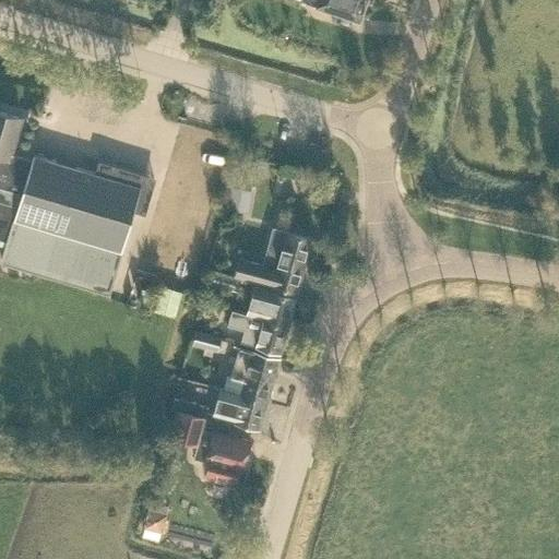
[(301,0),(313,4),(359,20),(366,0),(301,0)]
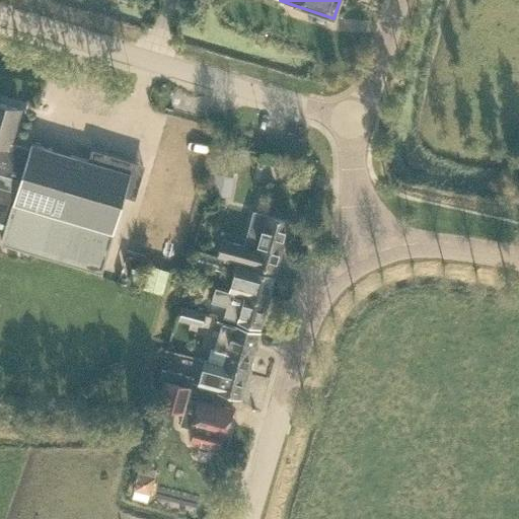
[(20,109),(0,102),(0,222),(6,224),(0,243),(101,273),(106,255),(113,233),(124,195),(134,198),(143,166),(92,151),(89,161),(31,143),(29,148),(10,143),(20,109)]
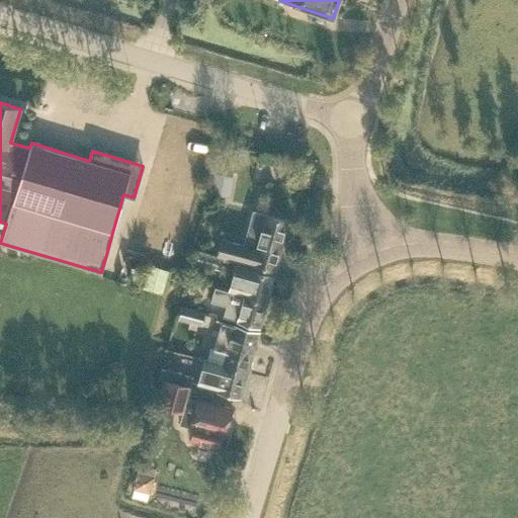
[(217,174),(213,188),(230,190),(232,176),(217,174)]
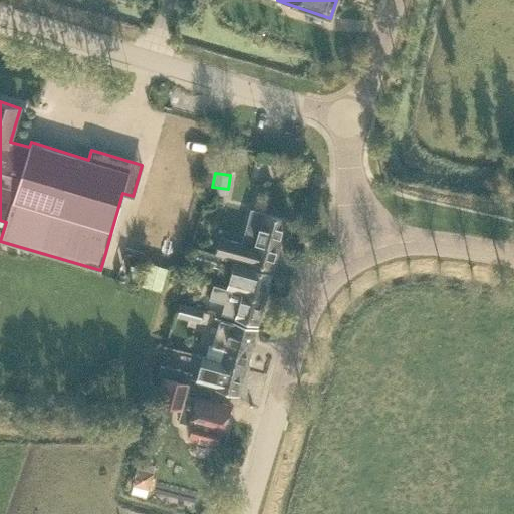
[(214,254),(239,260),(273,270),(287,219),(264,213),(250,209),(241,243),(218,236),(214,254)]
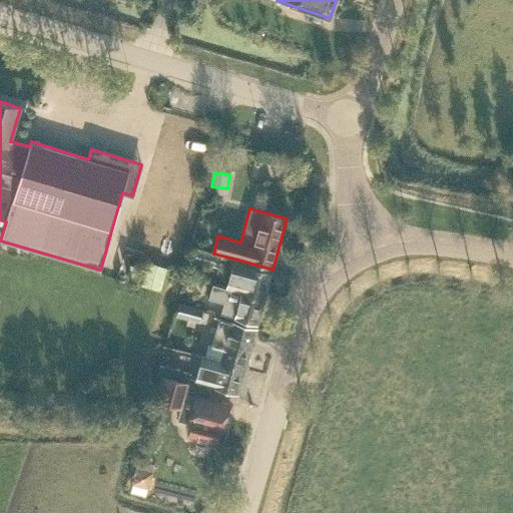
[(197,263),(213,267),(216,254),(192,247),(186,270),(194,273),(197,263)]
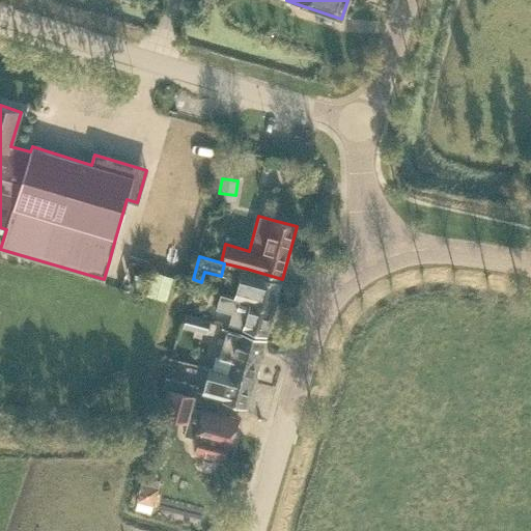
[(157,266),(151,289),(171,294),(176,270),(157,266)]
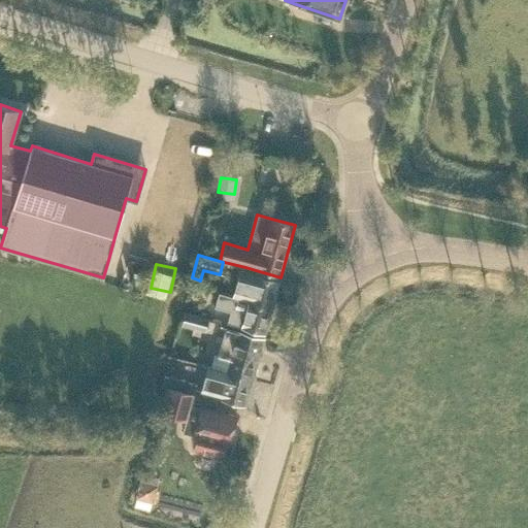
[(240,271),(233,296),(249,300),(272,307),(279,282),(240,271)]
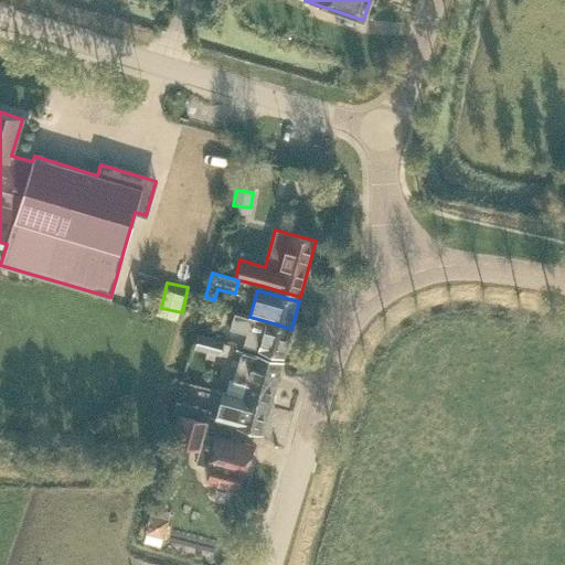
[(247,329),(249,320),(248,319),(233,316),(232,315),(228,328),(246,332),(247,329)]
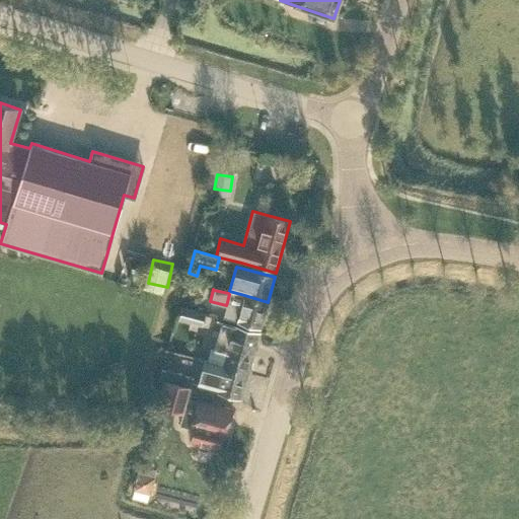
[(244,295),(229,291),(229,292),(230,292),(229,294),(227,302),(226,305),(223,317),(261,327),(268,302),(244,295)]
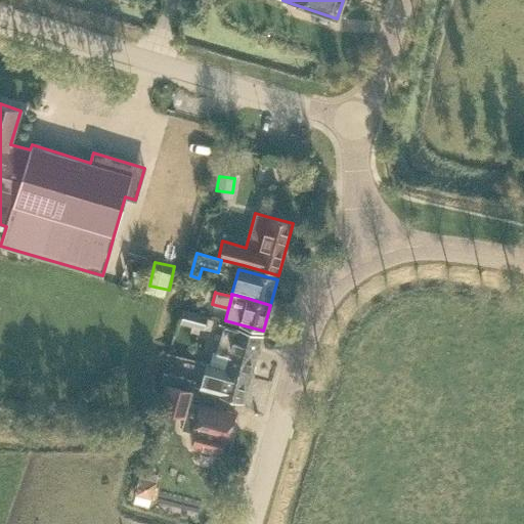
[(184,311),(181,322),(205,330),(208,318),(184,311)]
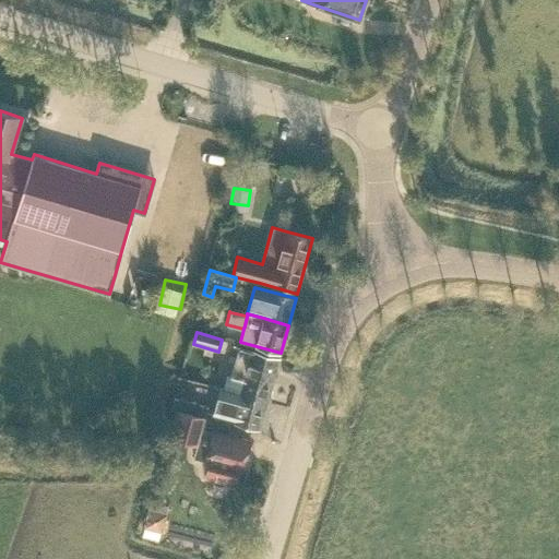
[(241,394),(268,402),(280,358),(239,347),(230,378),(245,381),(241,394)]
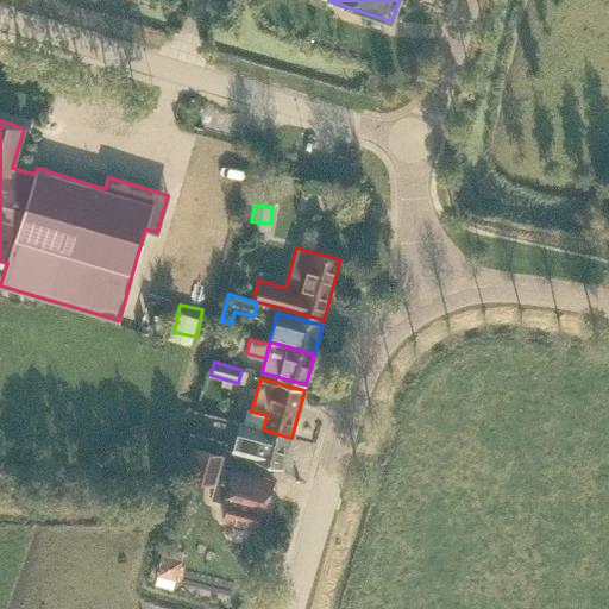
[(292,438),(263,429),(238,422),(231,453),(283,468),(292,438)]
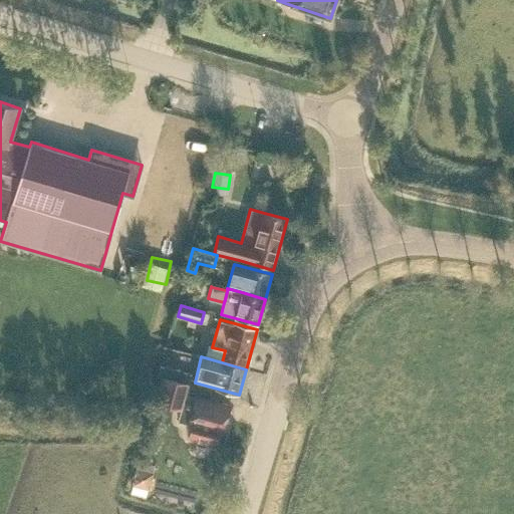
[(219,433),(223,434),(230,407),(196,398),(196,399),(186,396),(190,384),(164,377),(157,402),(181,409),(178,421),(189,424),(188,425),(191,426),(188,440),(215,447),(219,433)]
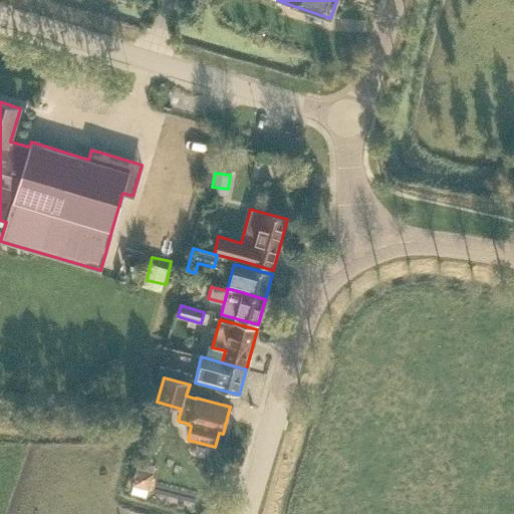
[(136,468),(132,485),(149,490),(154,473),(136,468)]
